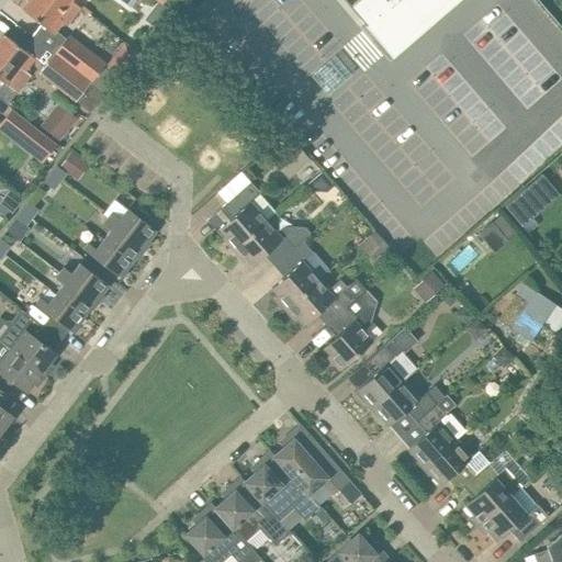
[(68,0),(30,0),(22,10),(53,34),(62,22),(67,26),(80,9),(70,1),(68,0)]
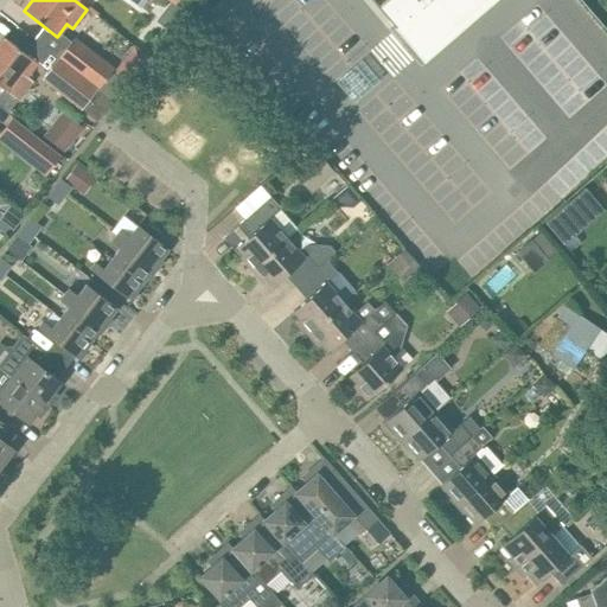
[(369,0),(393,27),(406,43),(433,44),(484,0),(369,0)]
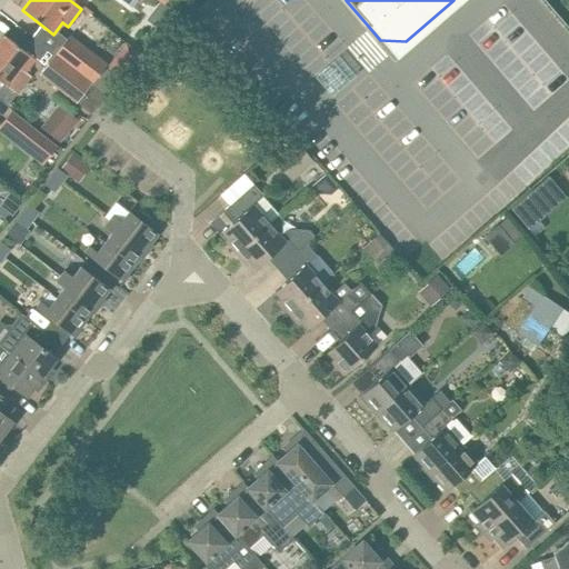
[(35,59),(21,48),(3,35),(0,39),(0,80),(3,83),(0,88),(0,99),(8,106),(30,76),(25,71),(35,59)]
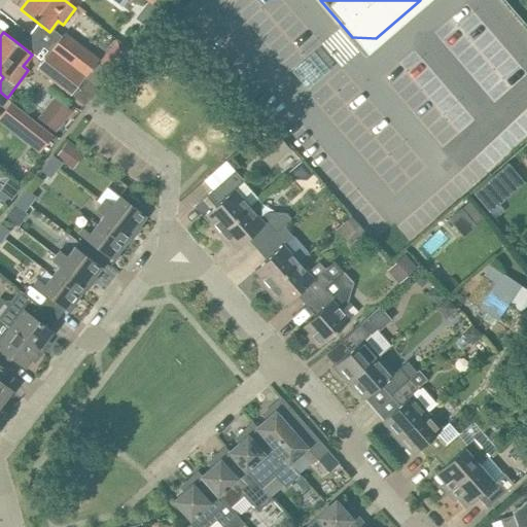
[(64,33),(50,50),(84,77),(97,62),(99,60),(64,33)]
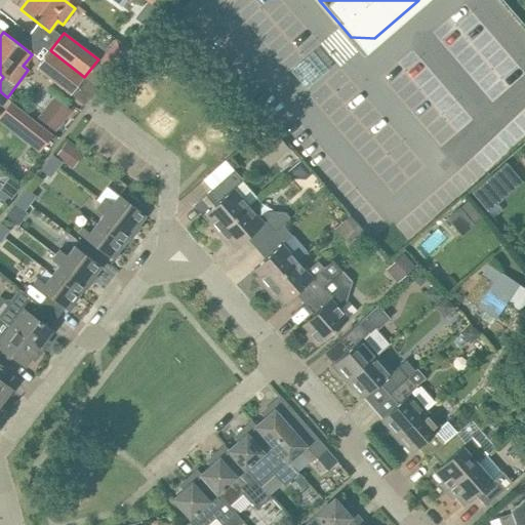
[(98,87),(84,77),(50,50),(36,68),(84,105),(98,87)]
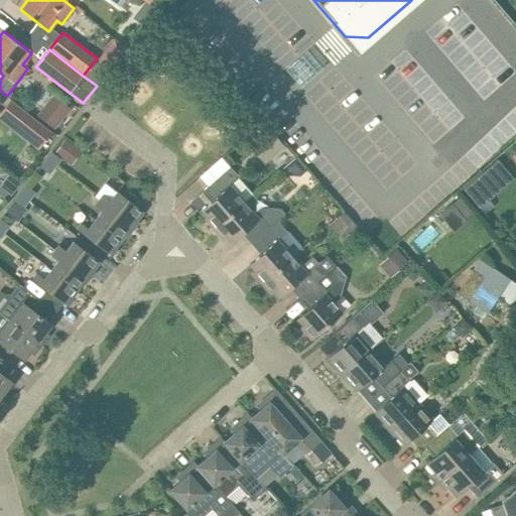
[(95,60),(83,76),(97,86),(102,80),(108,71),(107,70),(95,60)]
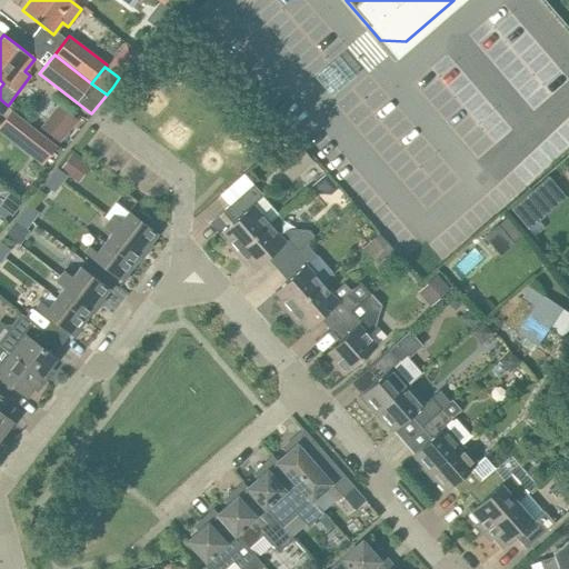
[(443,121),(466,105),(446,77),(422,93),(443,121)]
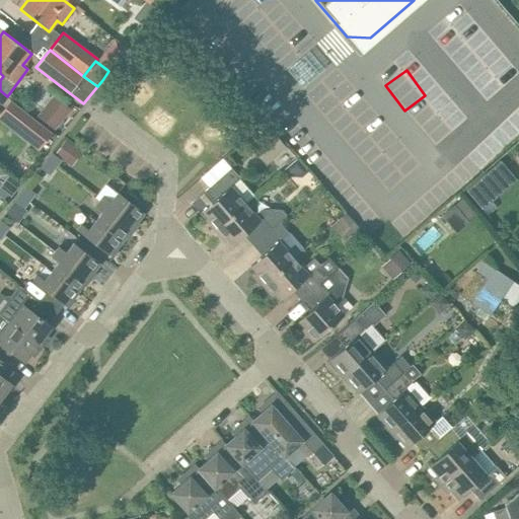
[(50,94),(34,115),(54,130),(69,109),(50,94)]
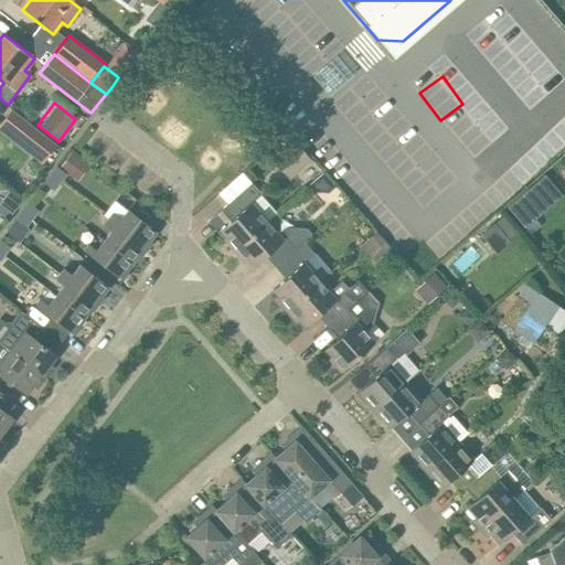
[(0,130),(42,162),(56,144),(11,109),(0,123),(0,130)]
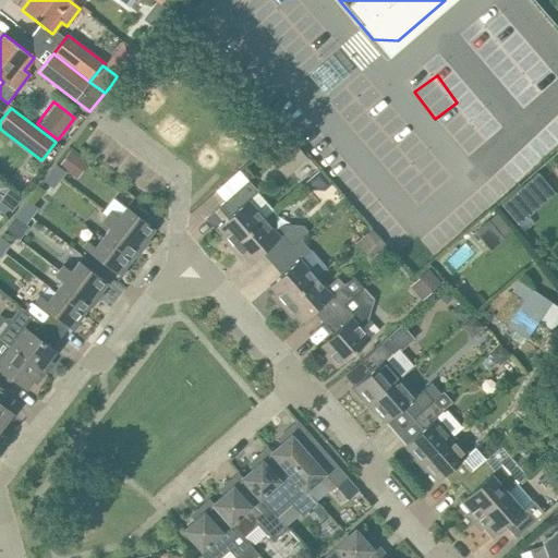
[(307,158),(293,141),(271,159),(287,177),(307,158)]
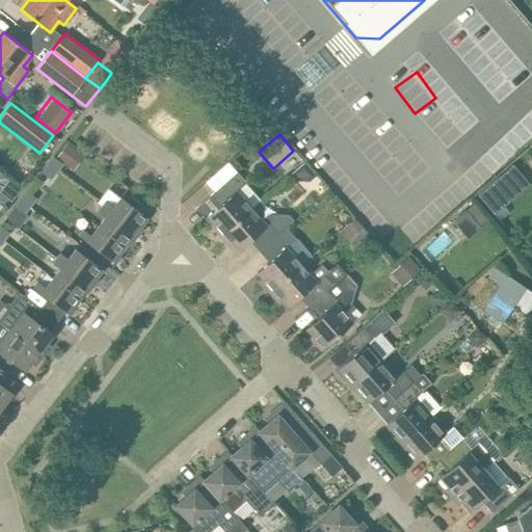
[(54,157),(48,164),(57,171),(63,164),(54,157)]
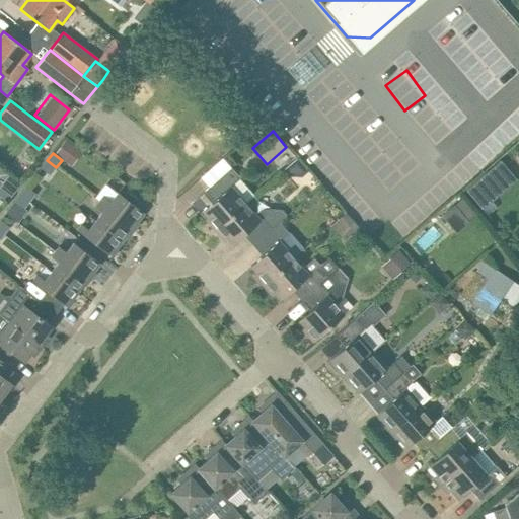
[(56,167),(47,160),(41,167),(51,174),(56,167)]
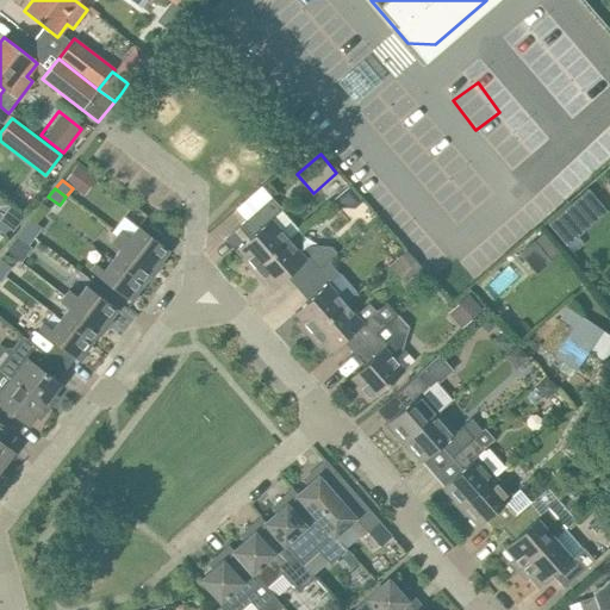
[(589,188),(547,224),(573,253),(584,243),(578,236),(608,211),(589,188)]
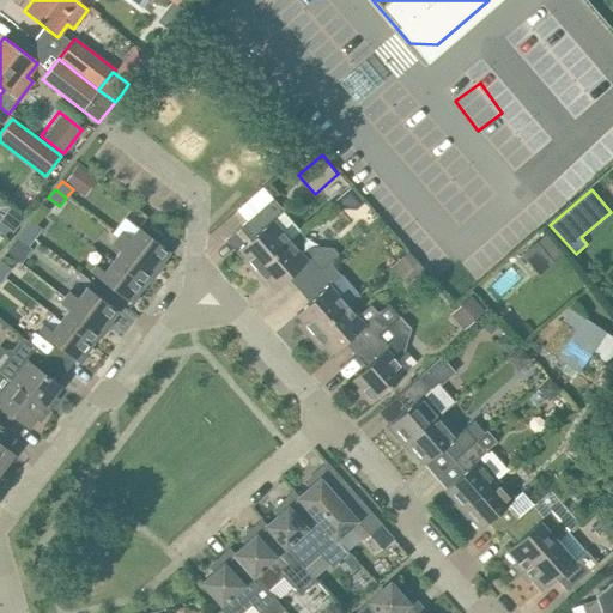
[(243,260),(254,273),(291,240),(301,231),(283,212),(284,211),(273,198),(246,222),(256,234),(240,249),(246,258),(243,260)]
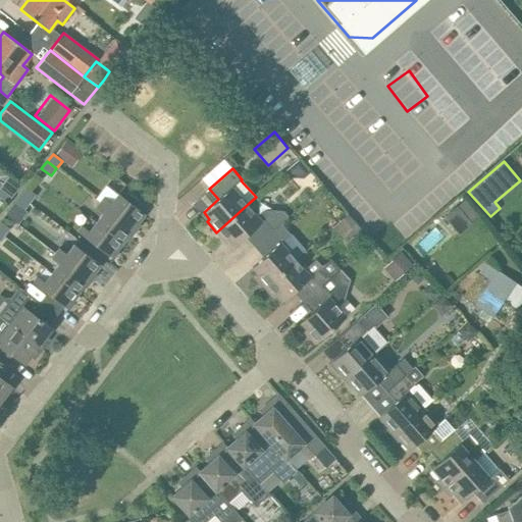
[(27,187),(20,195),(31,202),(37,194),(27,187)]
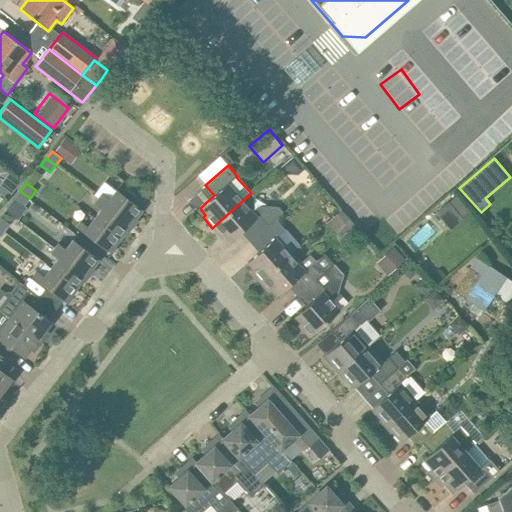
[(102,194),(98,199),(131,225),(143,210),(116,190),(109,199),(102,194)]
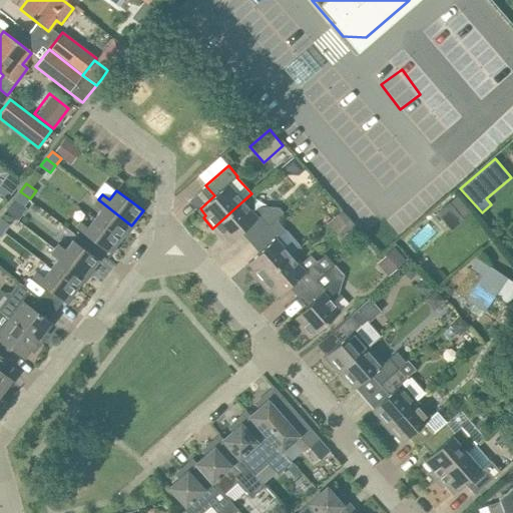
[(24,206),(30,198),(20,191),(15,199),(24,206)]
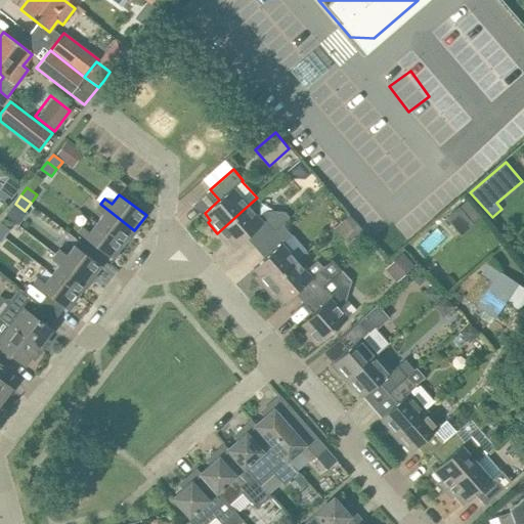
[(457,233),(479,216),(464,199),(443,216),(457,233)]
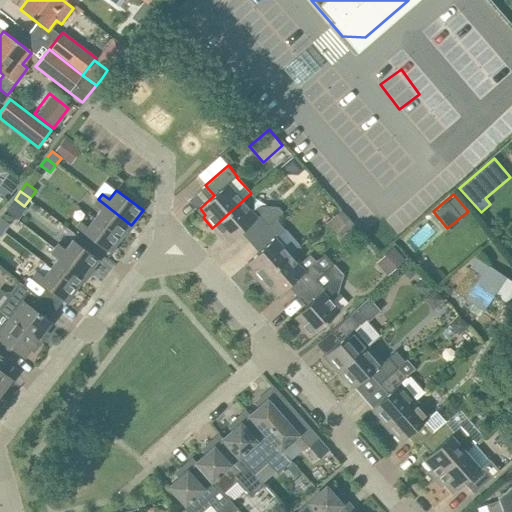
[(121,238),(131,225),(98,199),(94,204),(101,209),(94,218),(121,238)]
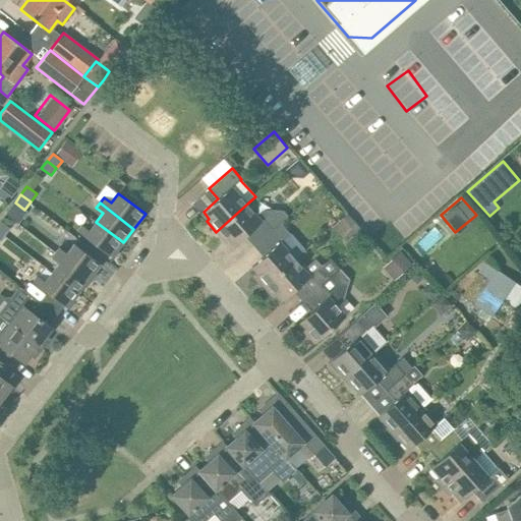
[(256,214),(247,204),(216,232),(225,242),(228,240),(233,246),(248,233),(257,244),(281,223),(288,217),(283,211),(277,212),(276,210),(259,210),(256,214)]
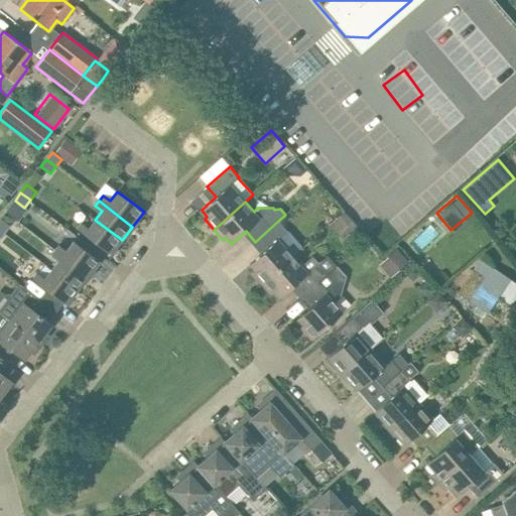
[(0,219),(0,230),(4,234),(9,226),(0,219)]
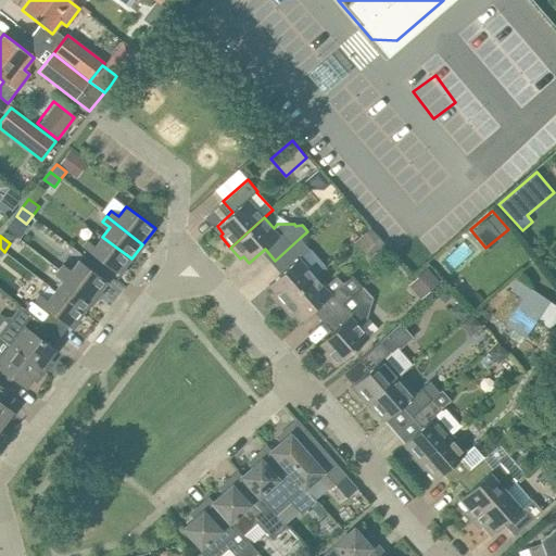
[(118,275),(131,258),(102,237),(95,245),(88,241),(83,247),(118,275)]
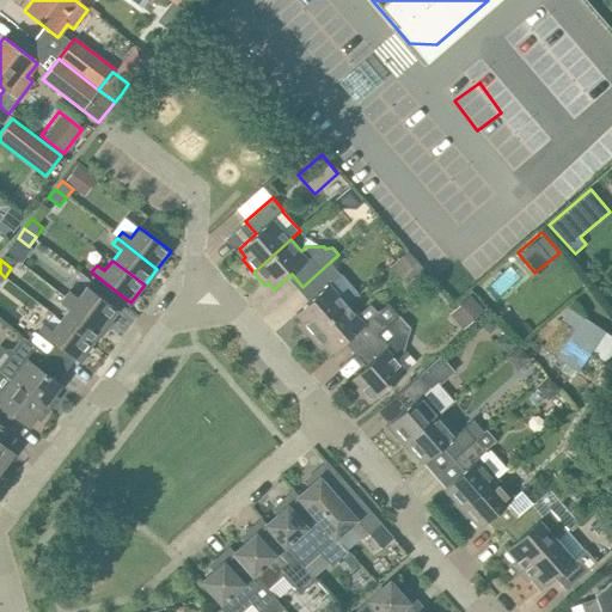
[(308,303),(295,313),(303,322),(299,324),(311,337),(348,304),(359,294),(342,275),(330,262),(303,287),(313,298),(308,303)]
